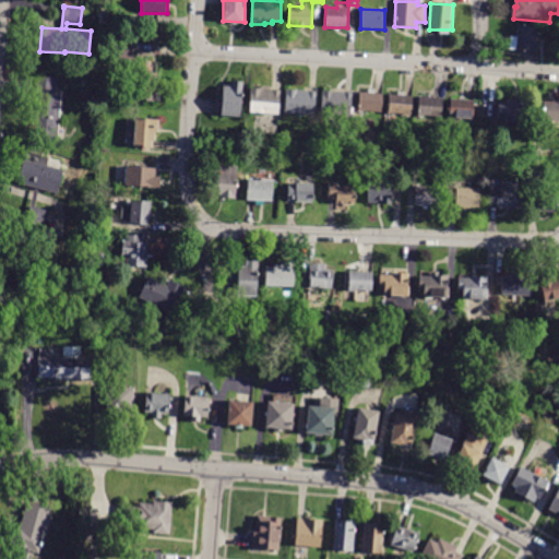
[(510,49),(511,36),(516,36),(518,25),(539,27),(536,51),(510,49)]
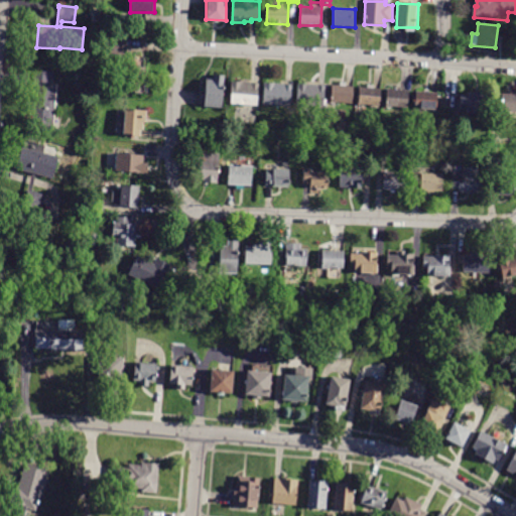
[(126,55),(110,53),(112,34),(127,36),(126,55)]
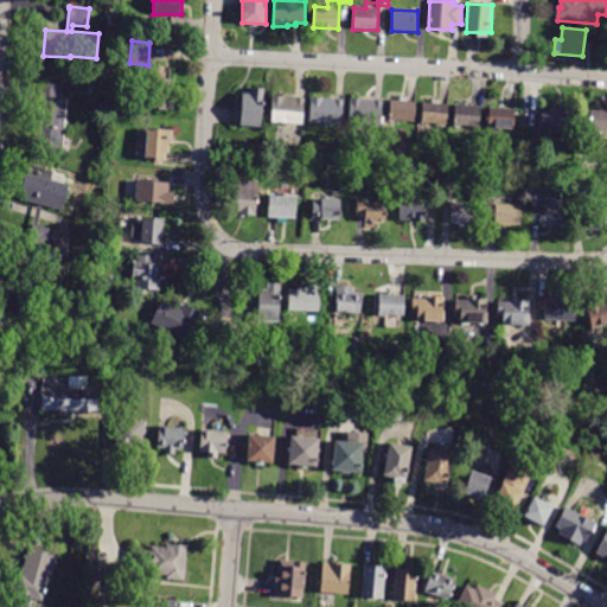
[(168,110),(149,110),(151,78),(171,80),(171,88),(173,88),(172,100),(170,100),(168,110)]
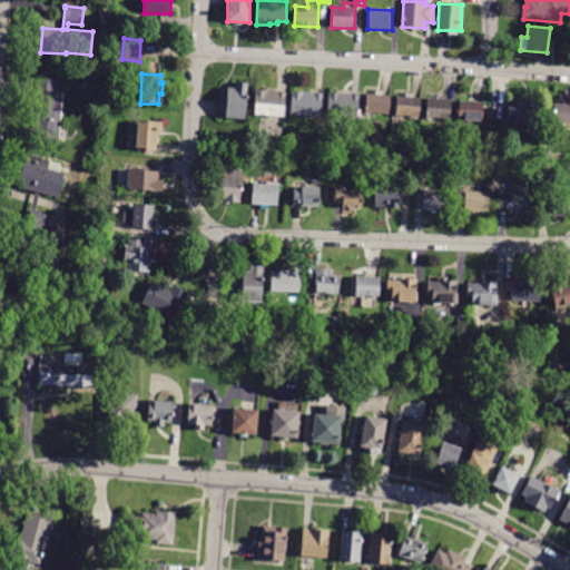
[(39,79),(59,80),(58,95),(62,95),(59,145),(37,143),(39,125),(36,125),(39,79)]
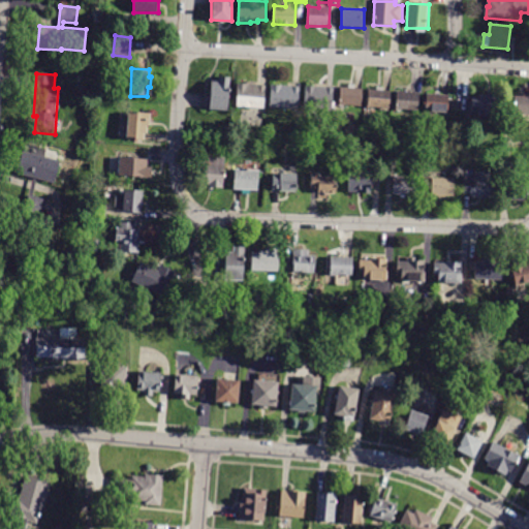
[(211,82),(219,82),(219,76),(230,78),(229,111),(210,110),(211,82)]
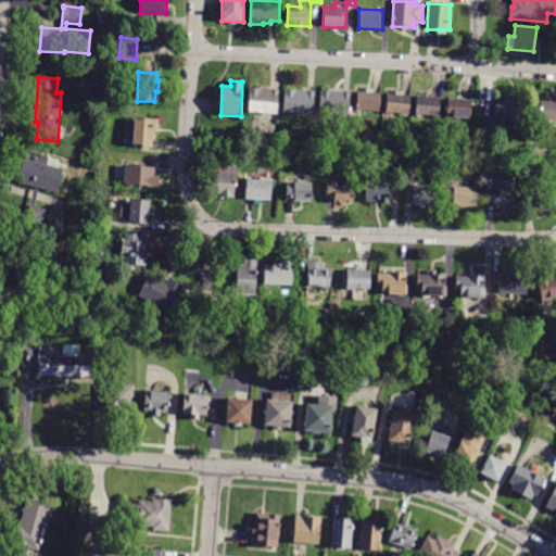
[(279,90),(278,113),(249,112),(249,89),(279,90)]
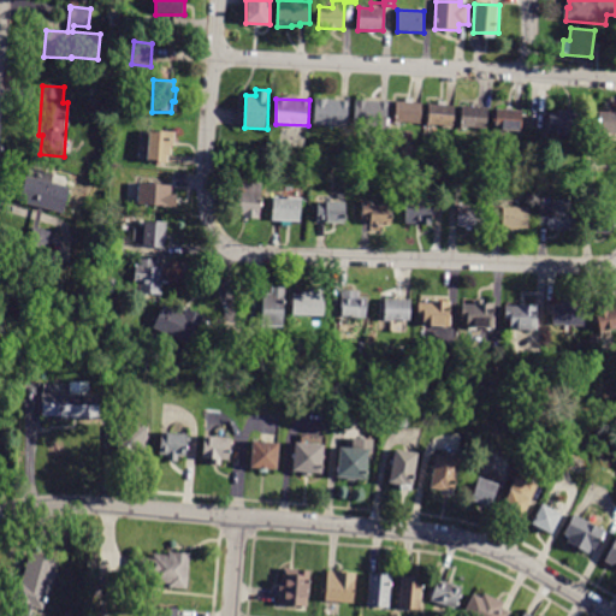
[(348,101),(348,126),(314,125),(315,100),(348,101)]
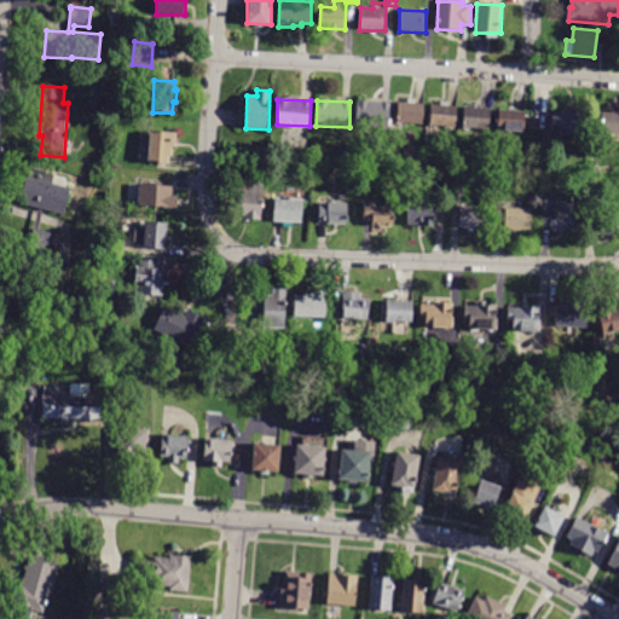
[(391,103),(389,128),(356,127),(356,102),(391,103)]
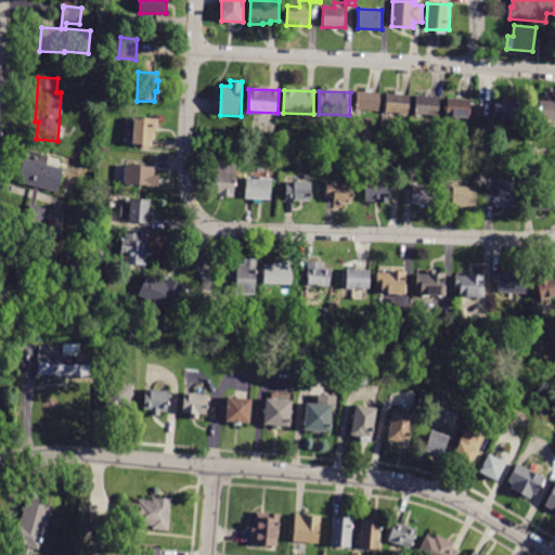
[(379,93),(379,112),(356,111),(356,92),(379,93)]
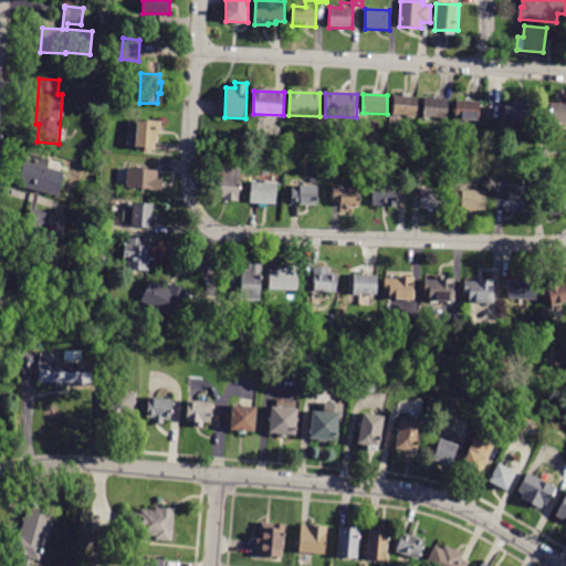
[(417,97),(417,116),(394,115),(394,96),(417,97)]
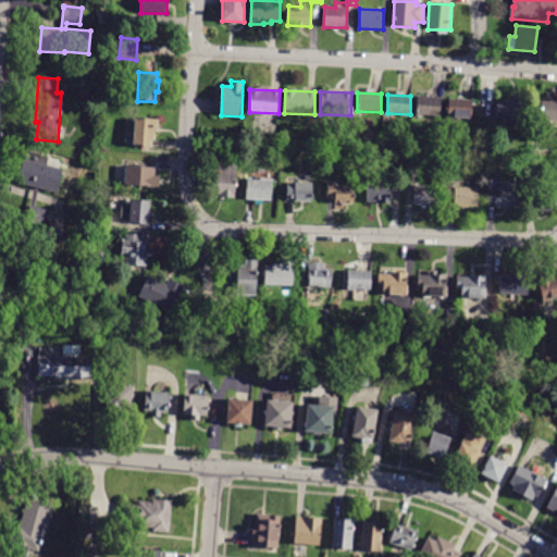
[(441,116),(417,115),(417,97),(442,98),(441,116)]
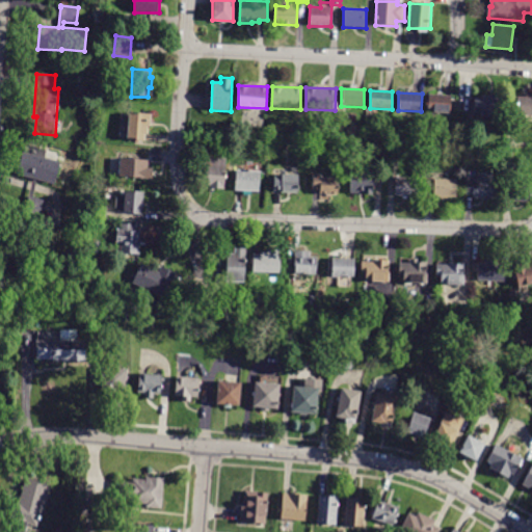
[(451,96),(450,114),(427,113),(428,95),(451,96)]
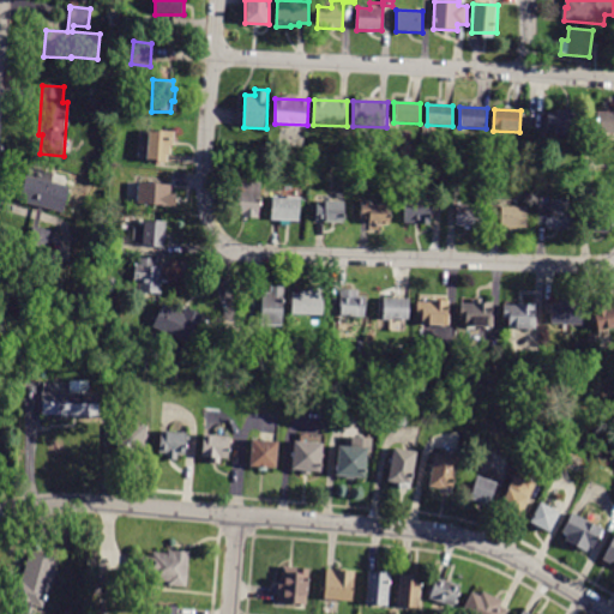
[(547,113),(555,113),(555,110),(564,110),(565,109),(579,110),(578,134),(546,133),(547,113)]
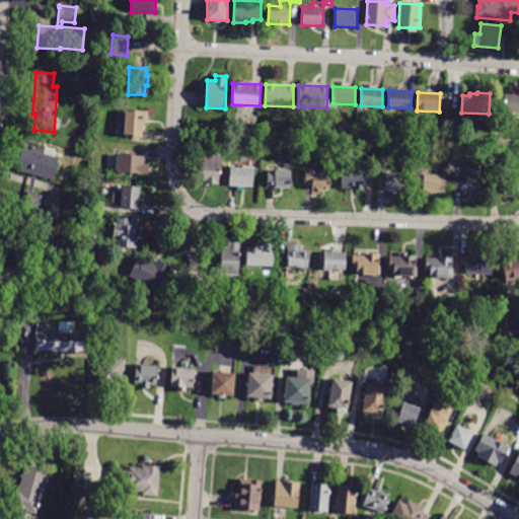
[(518,95),(505,95),(505,115),(518,115),(518,95)]
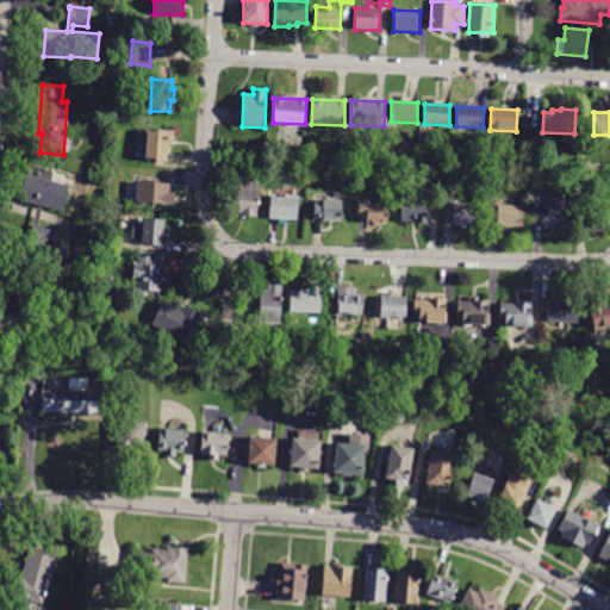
[(169,153),(169,154),(167,154),(167,162),(147,162),(148,130),(173,131),(173,145),(169,145),(169,153)]
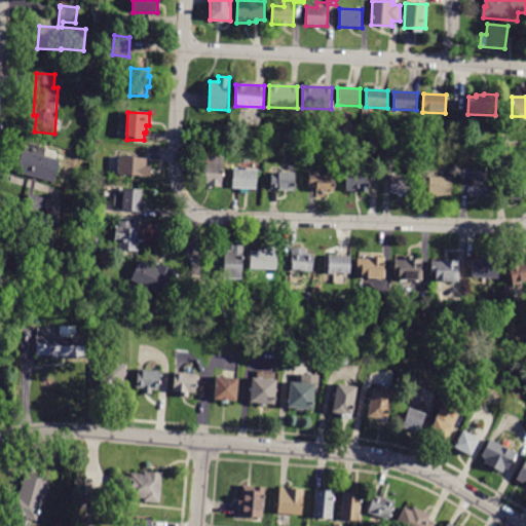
[(30,187),(33,176),(16,172),(23,150),(60,160),(54,182),(37,178),(33,194),(44,197),(39,215),(24,211),(30,187)]
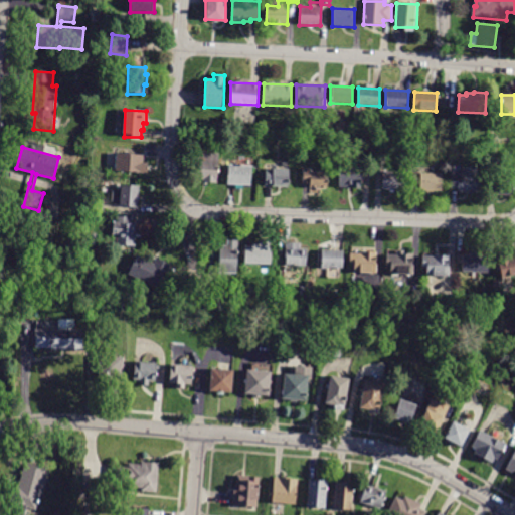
[(144,154),(143,163),(148,163),(148,174),(116,172),(116,153),(144,154)]
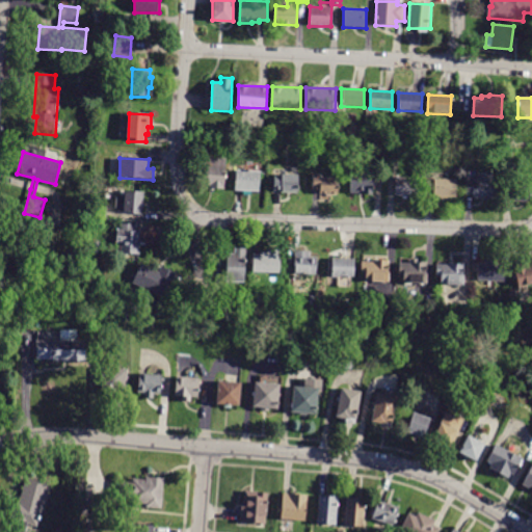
[(202,158),(227,159),(225,188),(210,188),(210,186),(201,185),(202,158)]
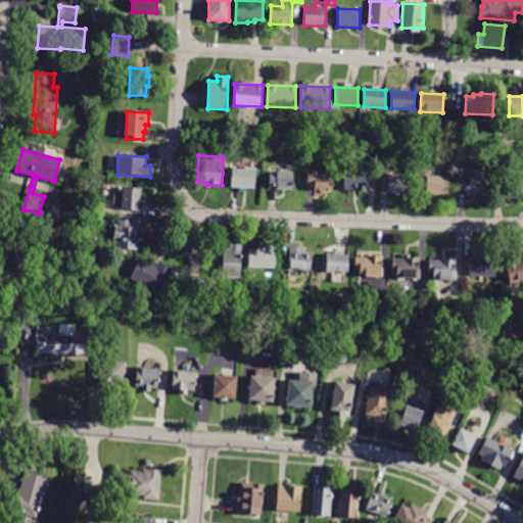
[(231,181),(232,168),(256,169),(255,188),(231,187),(231,181)]
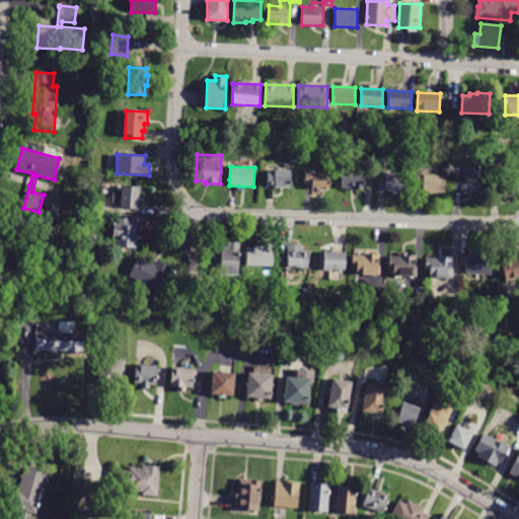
[(342,166),(365,167),(364,174),(368,174),(368,182),(364,182),(364,190),(342,189),(342,166)]
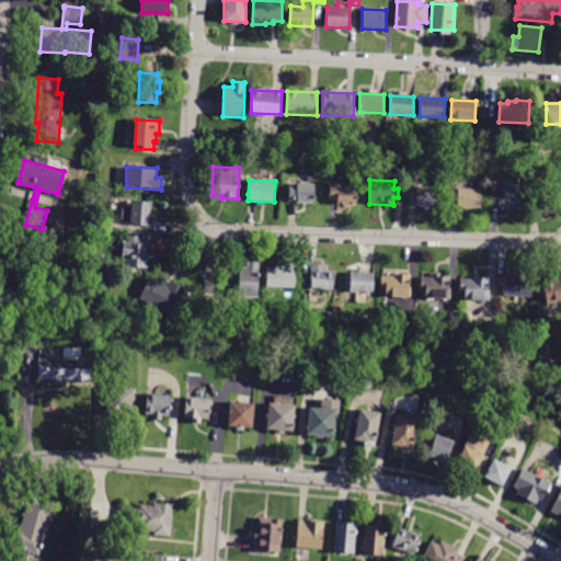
[(504,181),(519,182),(519,191),(523,191),(523,210),(499,209),(499,205),(491,205),(492,190),(504,190),(504,181)]
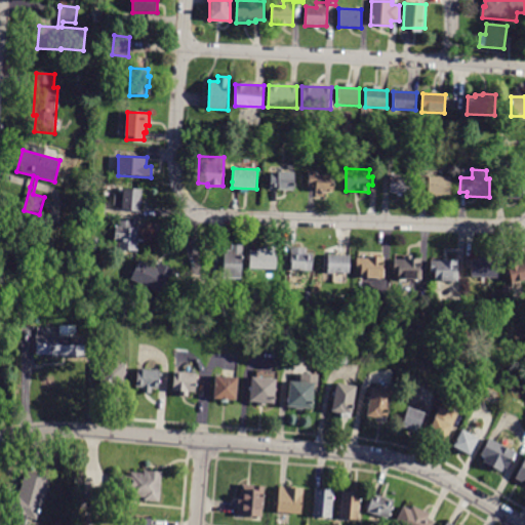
[(271,171),(293,172),(293,191),(271,190),(271,171)]
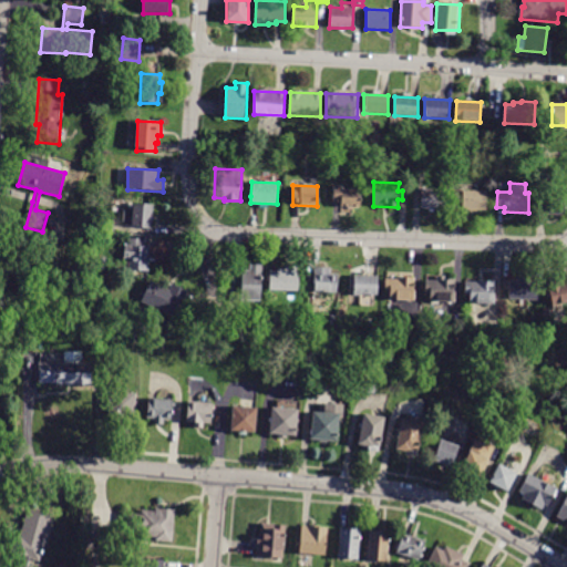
[(333,185),(342,185),(342,188),(361,189),(360,208),(340,207),(340,203),(333,202),(333,185)]
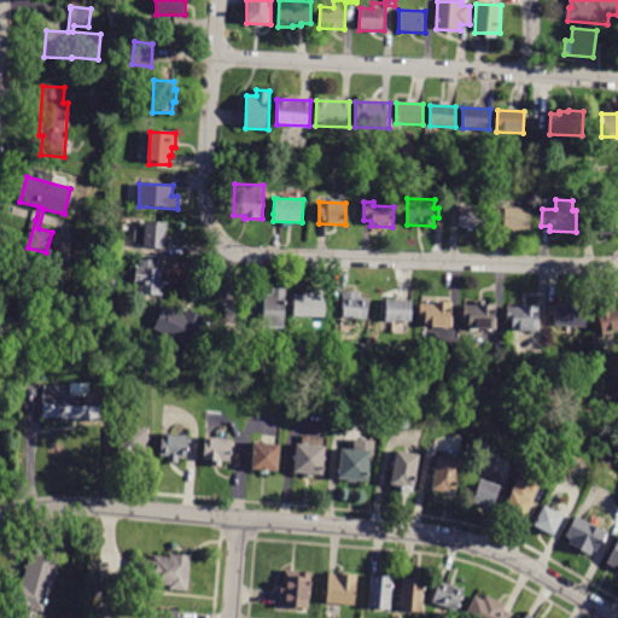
[(460,205),(485,207),(485,228),(459,228),(460,205)]
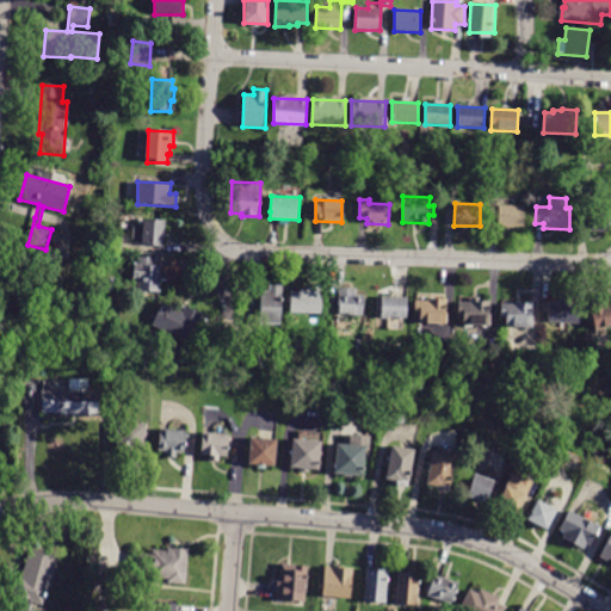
[(499,205),(524,205),(524,227),(498,227),(499,205)]
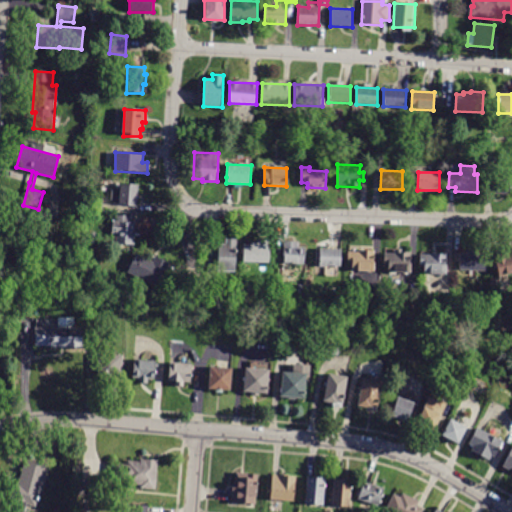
[(485,194),(486,177),(510,178),(509,195),(485,194)]
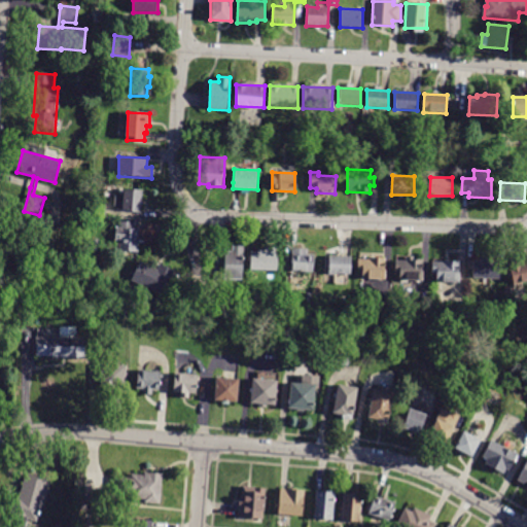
[(142,189),(141,213),(116,212),(116,206),(115,206),(115,196),(125,196),(125,188),(142,189)]
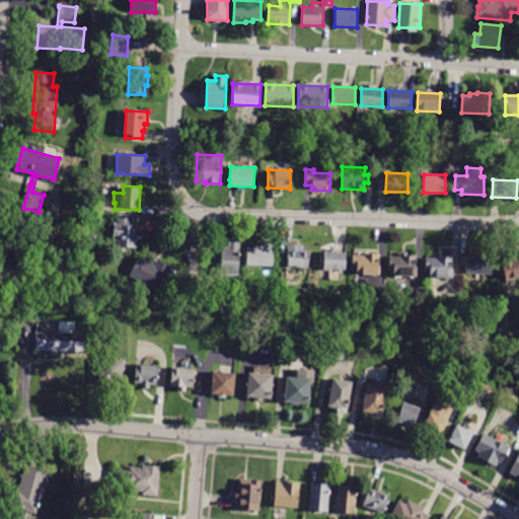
[(104,211),(90,211),(90,201),(104,202),(104,211)]
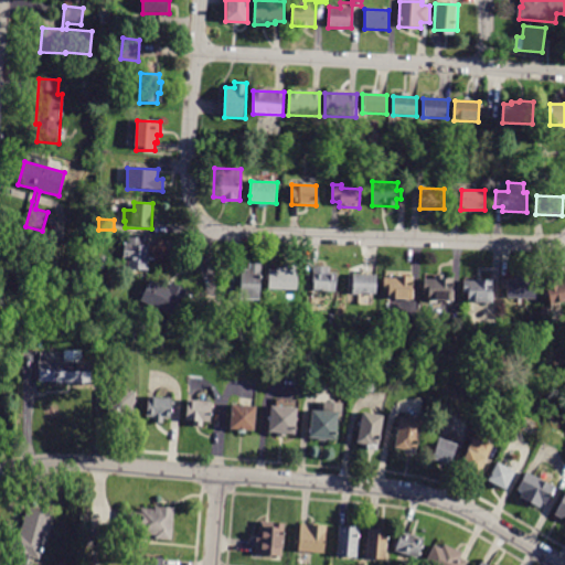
[(145,246),(155,247),(155,260),(148,260),(148,270),(128,270),(129,258),(124,257),(124,244),(127,244),(127,237),(145,237),(145,246)]
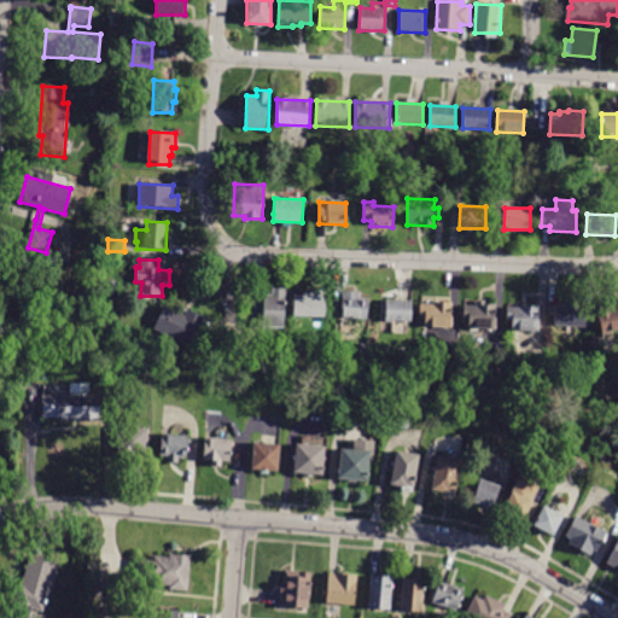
[(263,316),(264,293),(272,293),(272,289),(285,289),(284,328),(262,327),(263,316)]
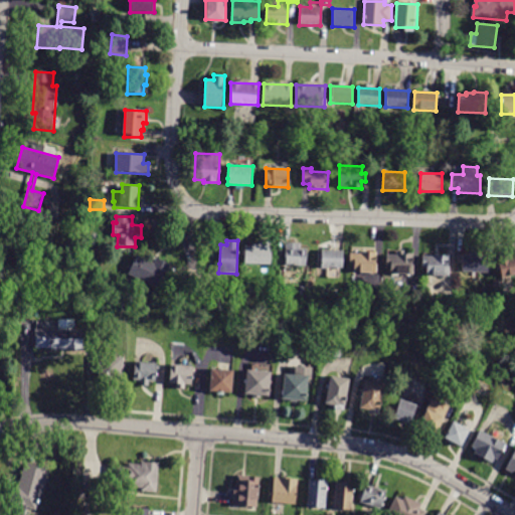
[(252,243),(260,243),(260,241),(271,242),(271,265),(244,264),(245,246),(251,246),(251,243),(252,243)]
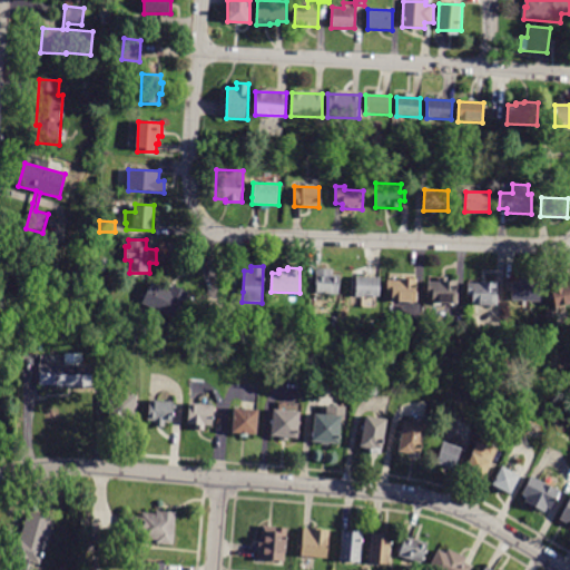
[(316,275),(316,267),(333,268),(333,275),(340,275),(340,294),(315,293),(315,275),(316,275)]
